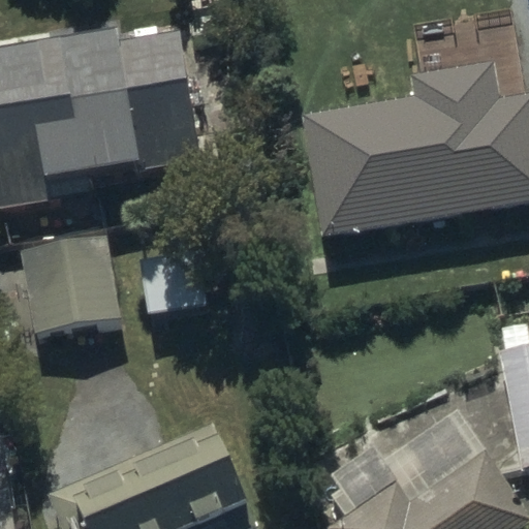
[(0,190),(201,160),(182,29),(181,22),(0,49),(0,190)]
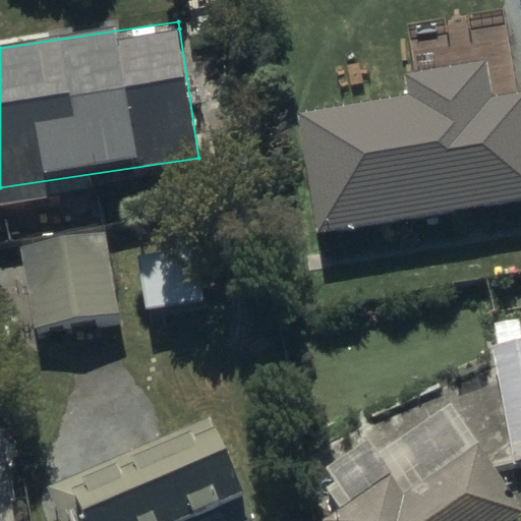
[(520,203),(520,92),(491,97),(485,58),(411,69),(415,94),(295,113),(314,235),(520,203)]
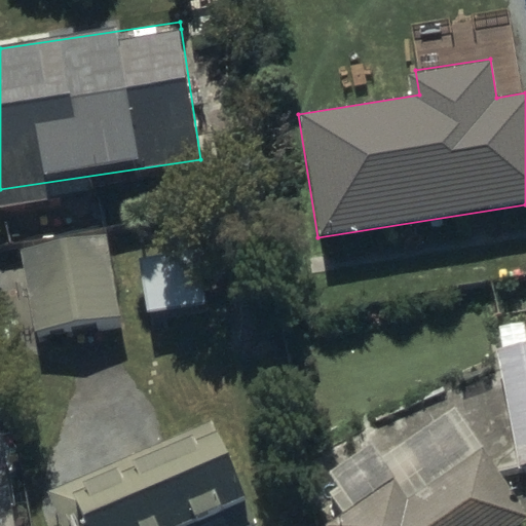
[(119,318),(109,235),(24,246),(33,329),(119,318)]
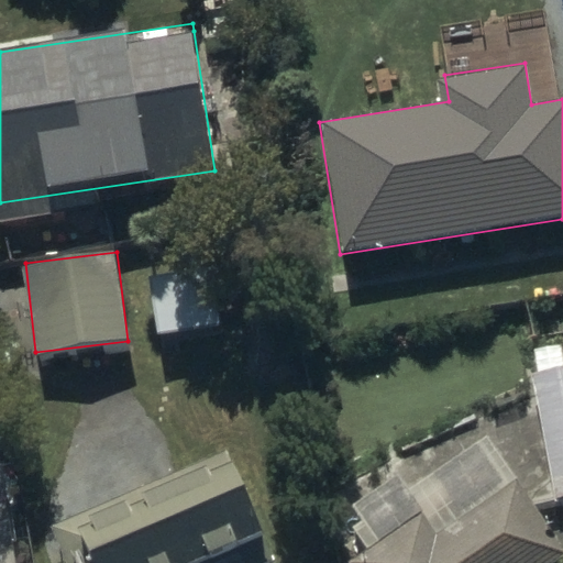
[(208,267),(146,278),(156,333),(218,321),(208,267)]
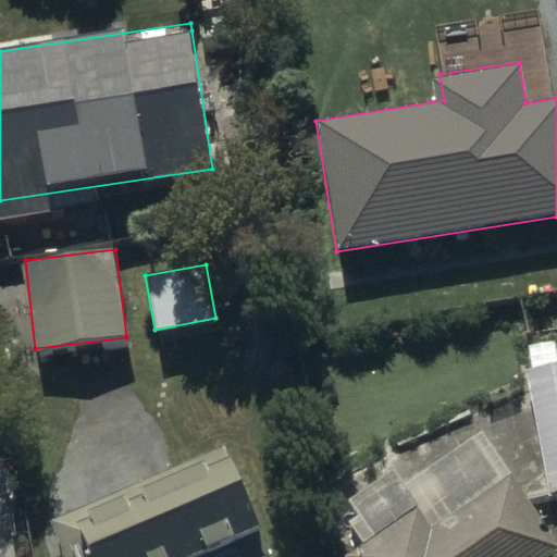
[(556,495),(556,351),(555,342),(524,346),(548,497),(556,495)]
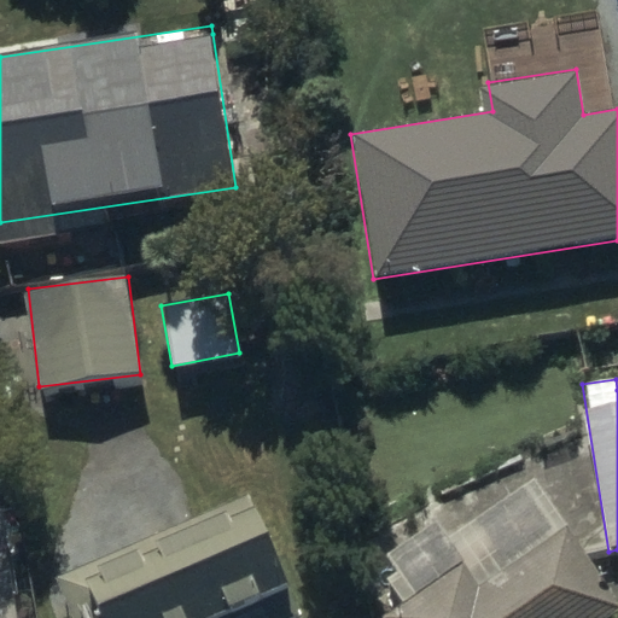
[(293,617),(302,614),(249,496),(59,578),(75,617),(293,617)]
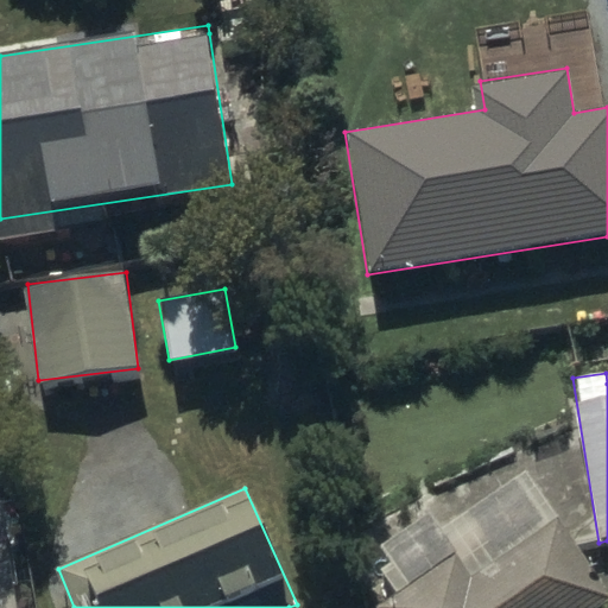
[(454,555),(379,607),(591,607),(607,596),(607,590),(555,517),(470,577),(454,555)]
